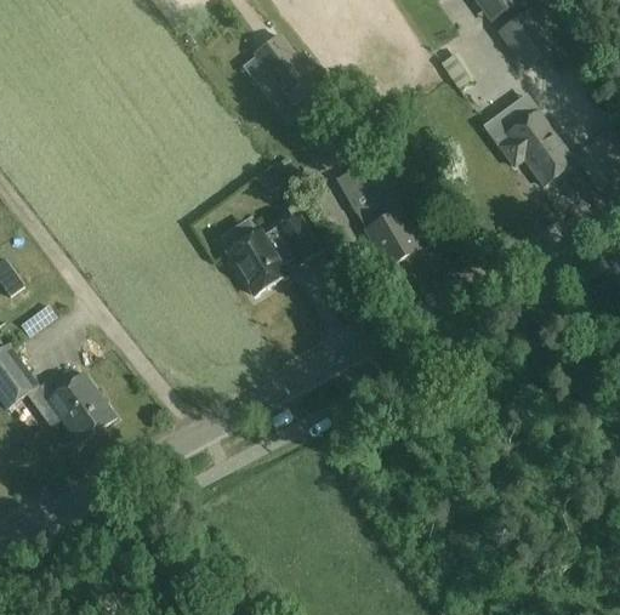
[(476,0),(490,21),(519,0),(476,0)]
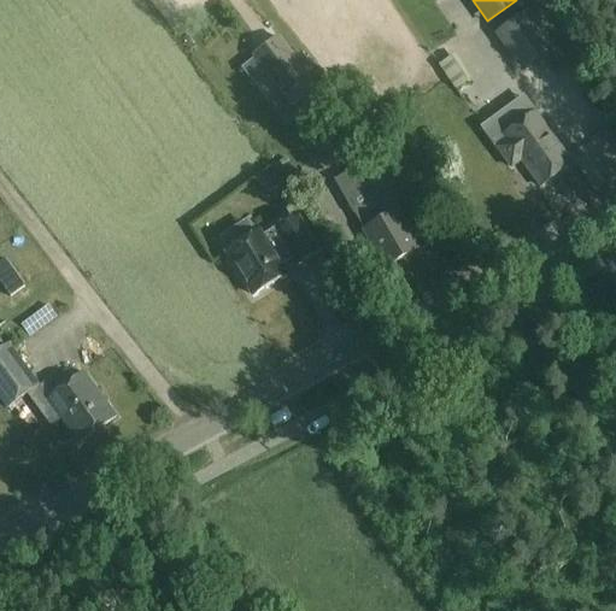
[(201,58),(217,81),(275,41),(251,6),(215,31),(222,43),(201,58)]
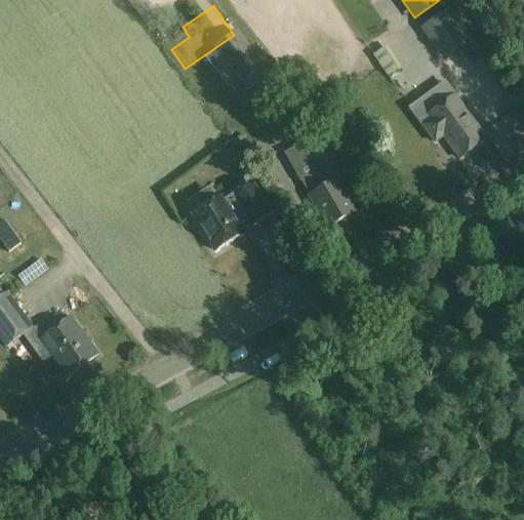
[(424,34),(445,69),(460,61),(439,25),(424,34)]
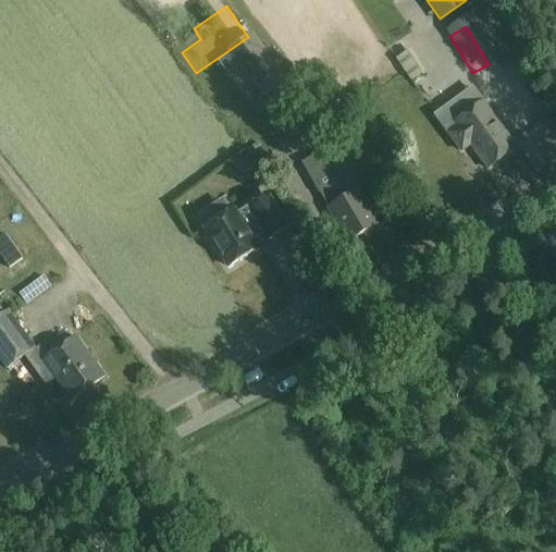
[(231,51),(263,96),(283,82),(250,37),(231,51)]
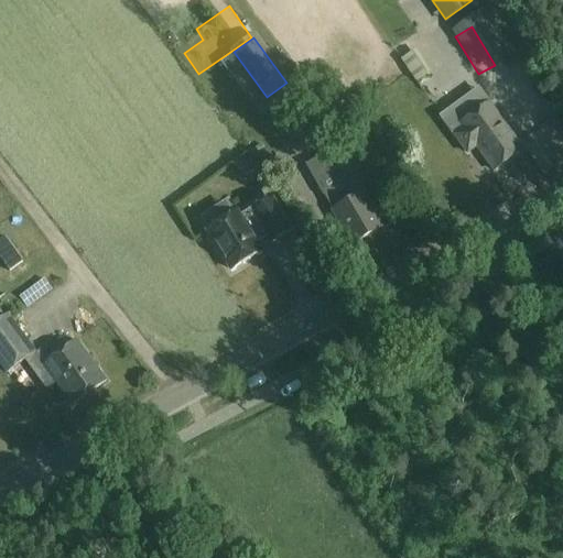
[(419,95),(434,84),(418,59),(402,70),(419,95)]
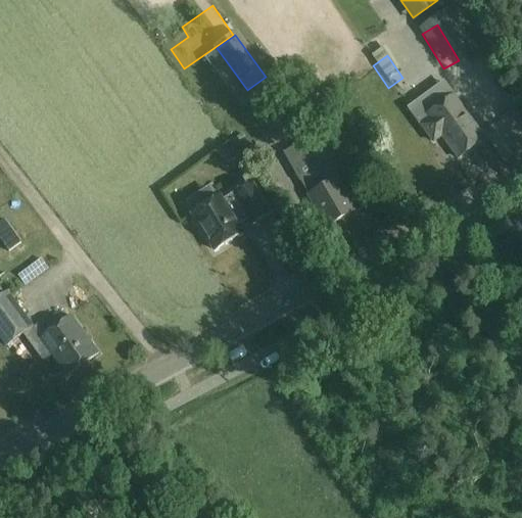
[(483,135),(453,93),(426,112),(429,115),(421,122),(433,138),(441,132),(458,154),(483,135)]
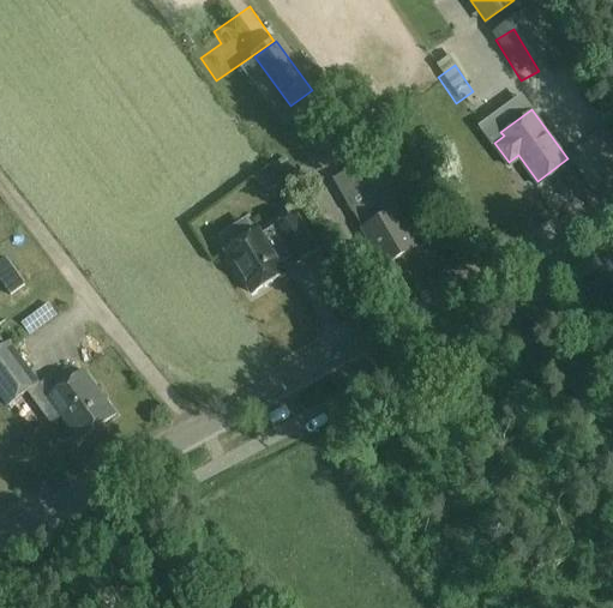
[(331,175),(352,209),(361,226),(383,263),(416,244),(395,206),(394,206),(384,190),(361,151),(354,156),(348,145),(326,158),(336,173),(331,175)]
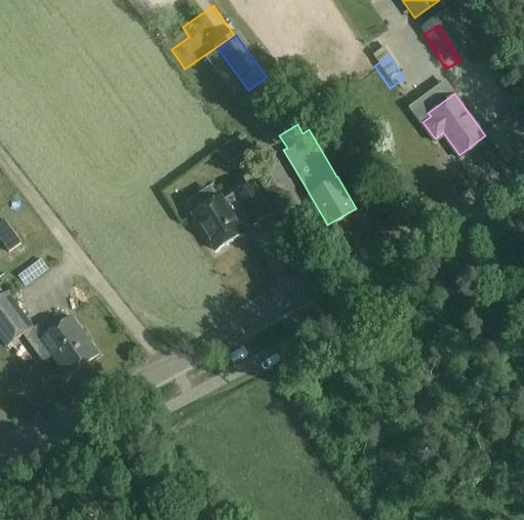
[(218,194),(192,210),(214,247),(242,231),(236,221),(247,213),(251,221),(269,210),(250,178),(233,190),(235,193),(223,201),(218,194)]
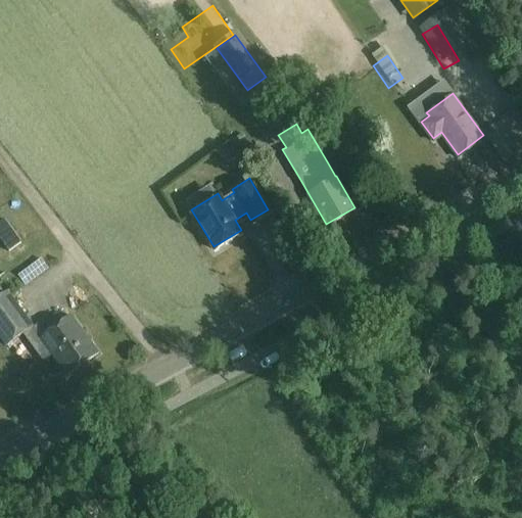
[(0,337),(4,343),(33,322),(7,287),(0,291),(0,337)]
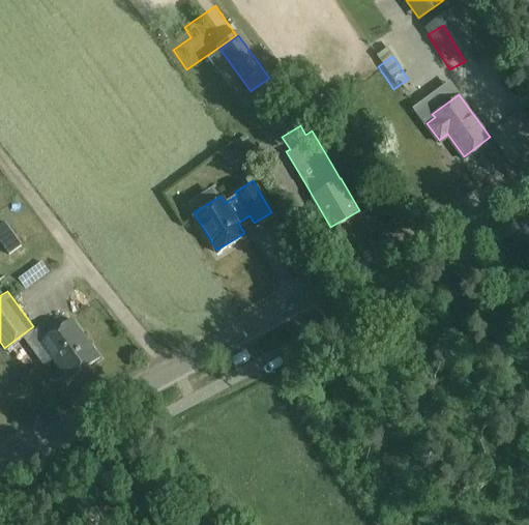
[(67,377),(98,354),(70,316),(39,339),(67,377)]
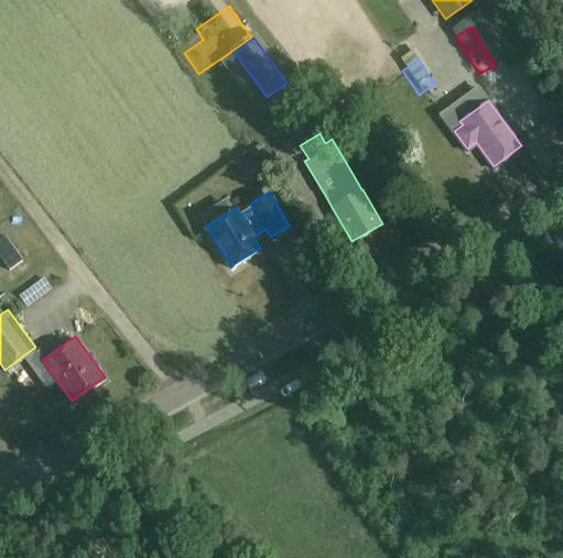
[(314,404),(310,398),(303,404),(307,409),(314,404)]
